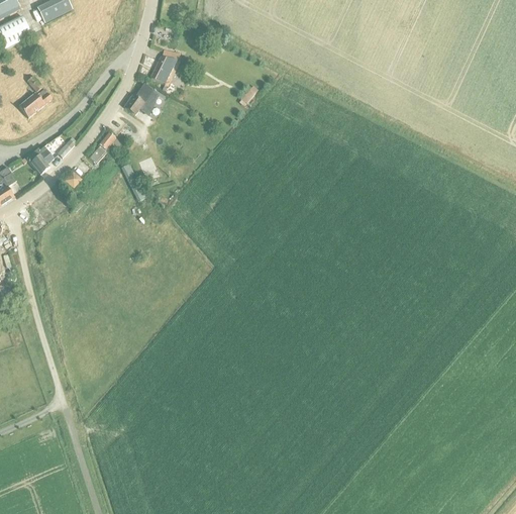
[(0,0),(0,19),(20,9),(15,0),(0,0)]
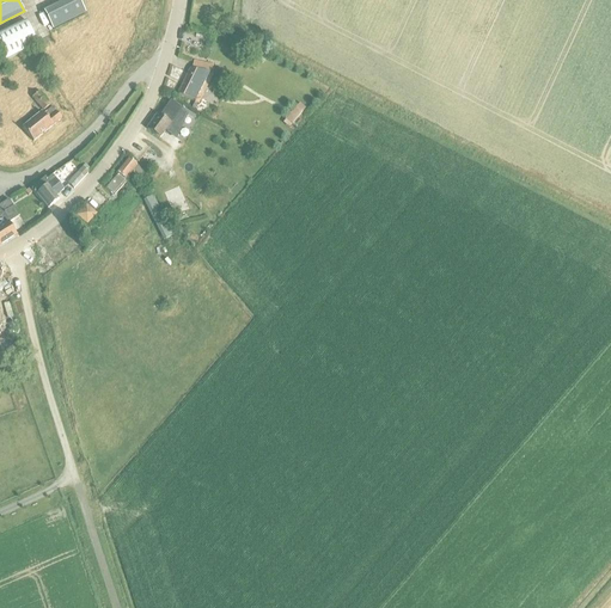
[(63,0),(46,10),(54,26),(86,11),(80,0),(63,0)]
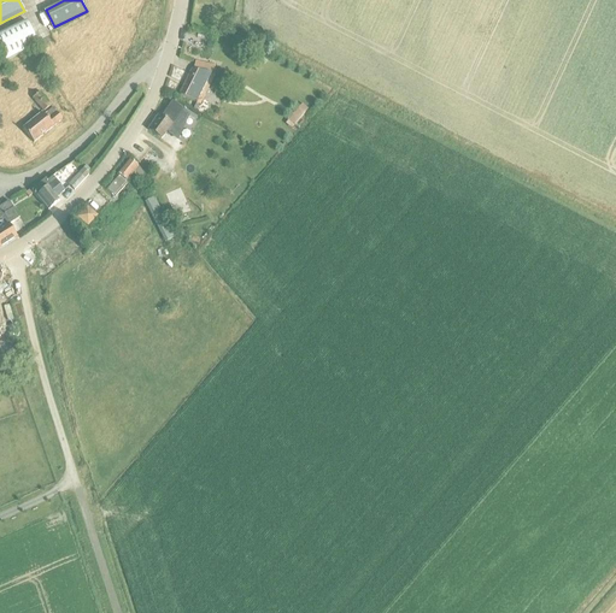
[(40,42),(28,18),(0,31),(0,45),(6,58),(40,42)]
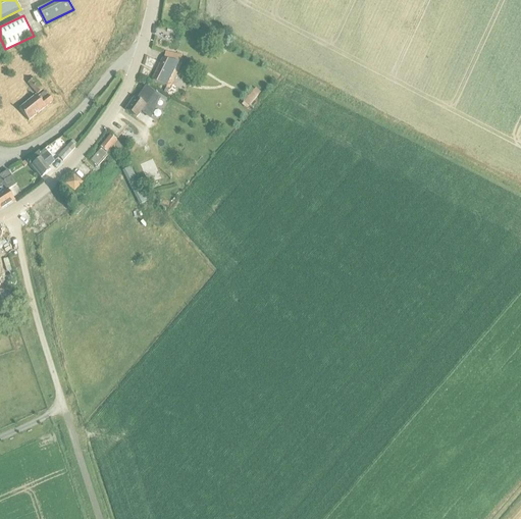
[(152,78),(166,85),(183,53),(166,49),(164,56),(163,56),(152,78)]
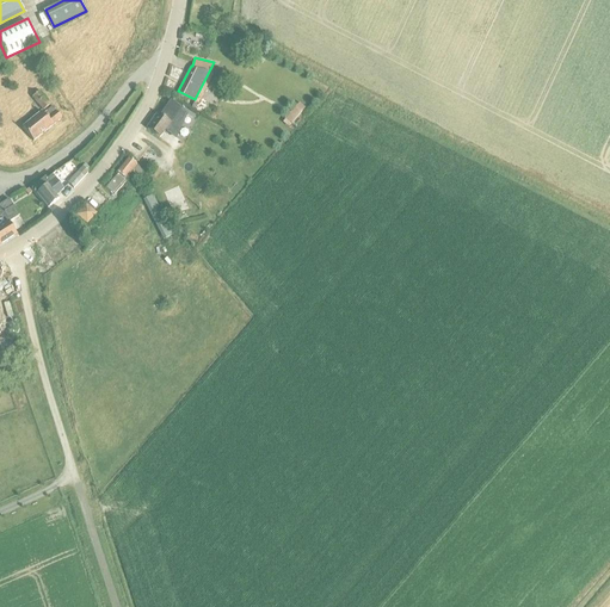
[(34,94),(44,107),(51,103),(41,90),(34,94)]
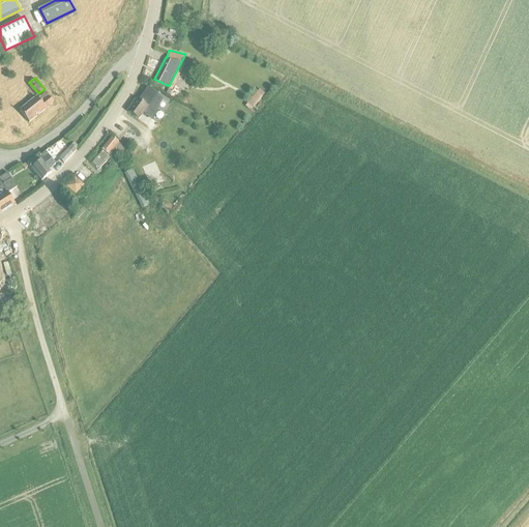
[(138,96),(129,109),(140,117),(145,110),(154,116),(164,96),(153,89),(149,86),(146,90),(141,98),(138,96)]
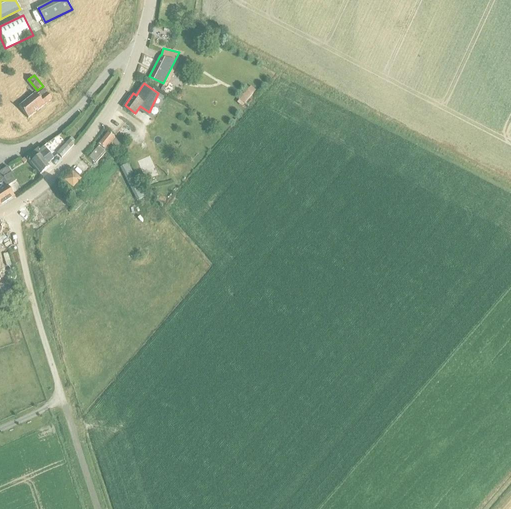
[(249,86),(239,97),(245,102),(254,91),(249,86)]
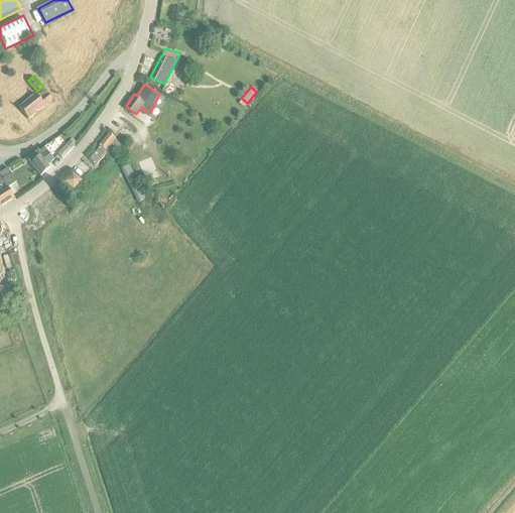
[(19,106),(29,117),(53,98),(45,88),(37,94),(36,93),(19,106)]
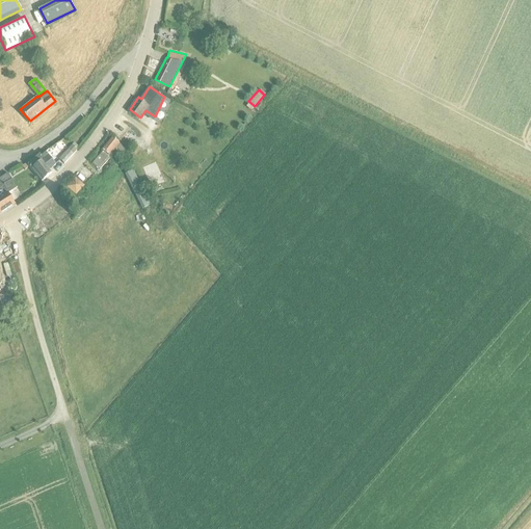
[(115,147),(127,156),(132,151),(112,135),(102,147),(104,148),(93,161),(100,167),(111,154),(110,153),(115,147)]
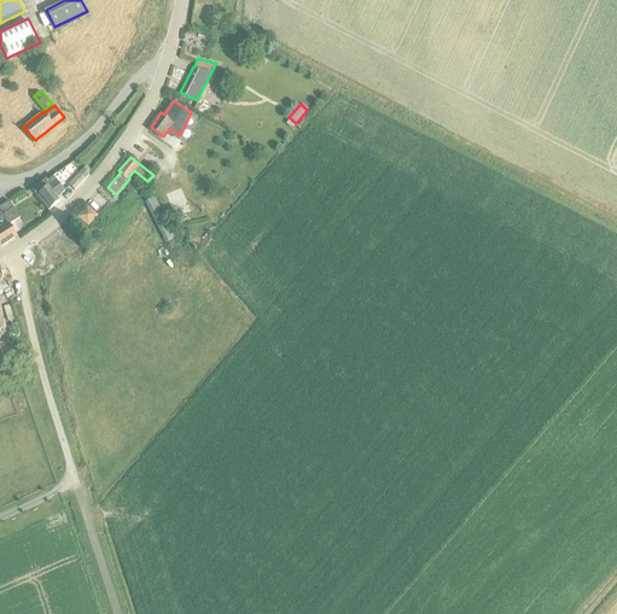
[(79,158),(68,163),(73,171),(82,167),(79,158)]
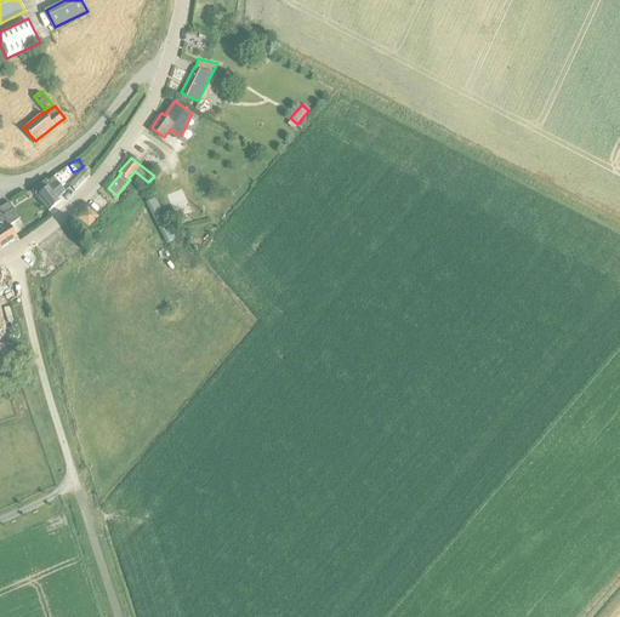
[(70,183),(75,188),(91,171),(85,166),(70,183)]
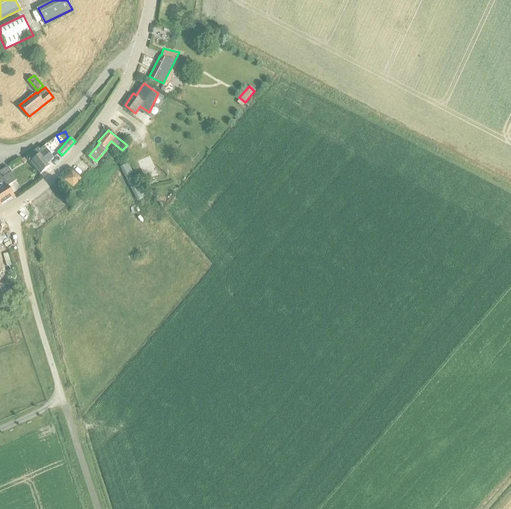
[(47,161),(54,155),(44,144),(40,148),(38,146),(27,156),(41,172),(50,164),(47,161)]
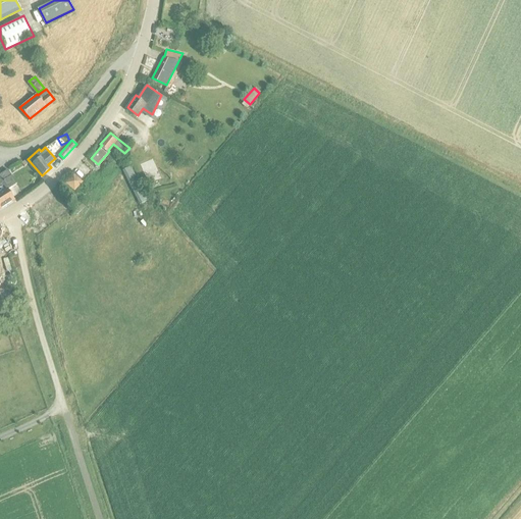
[(145,158),(152,177),(164,173),(157,154),(145,158)]
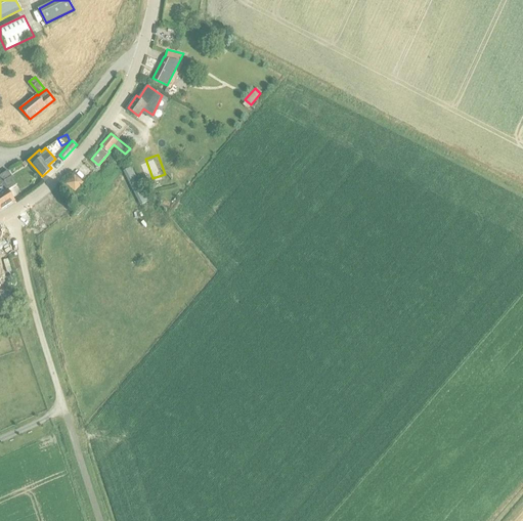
[(126,168),(131,179),(137,176),(131,165),(126,168)]
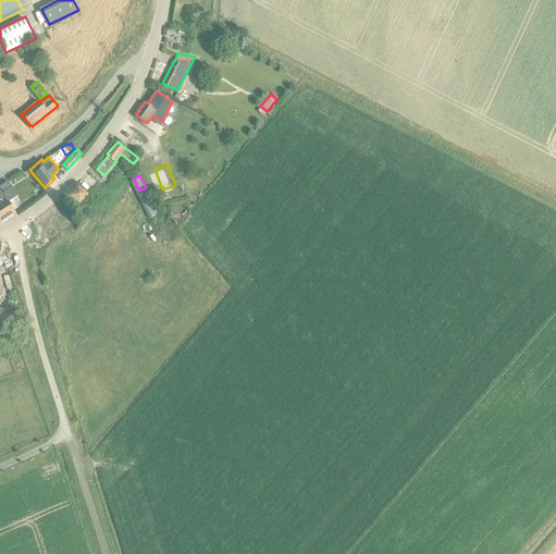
[(8,200),(19,194),(9,180),(0,184),(0,222),(16,212),(8,200)]
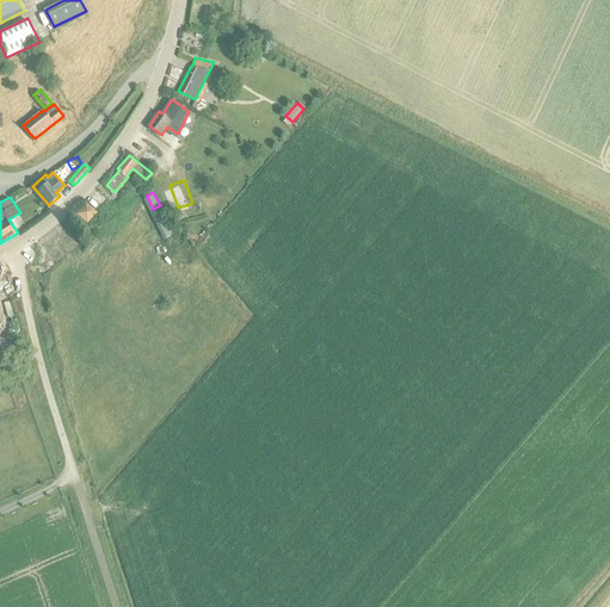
[(87,202),(78,212),(88,222),(98,211),(87,202)]
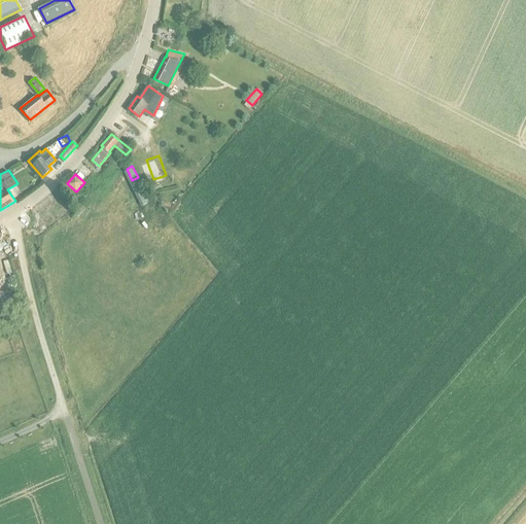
[(138,178),(133,181),(144,204),(149,201),(138,178)]
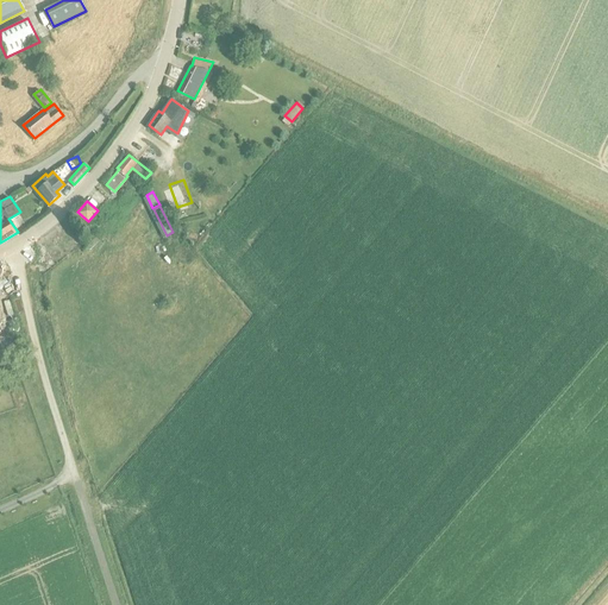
[(106,216),(108,219),(117,212),(114,209),(106,216)]
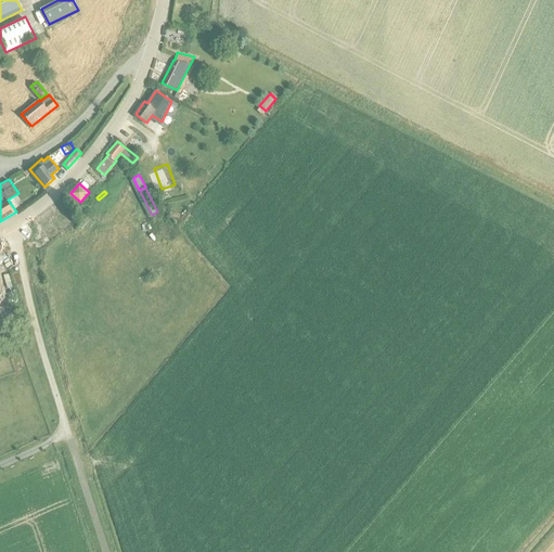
[(78,222),(81,227),(91,219),(89,215),(78,222)]
